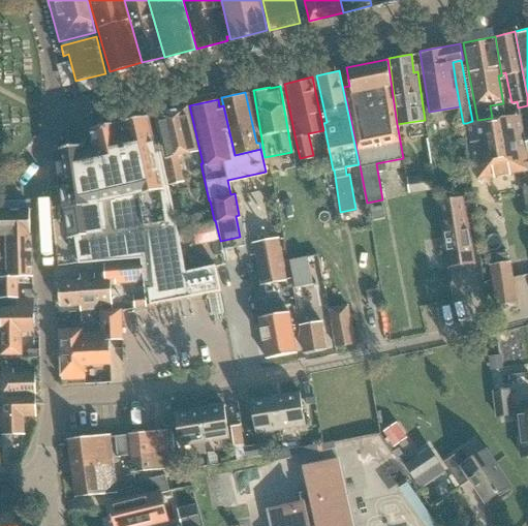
[(466,123),(476,179),(527,168),(527,160),(519,112),(505,115),(503,103),(490,105),(492,118),(477,120),(472,121),(466,123)]
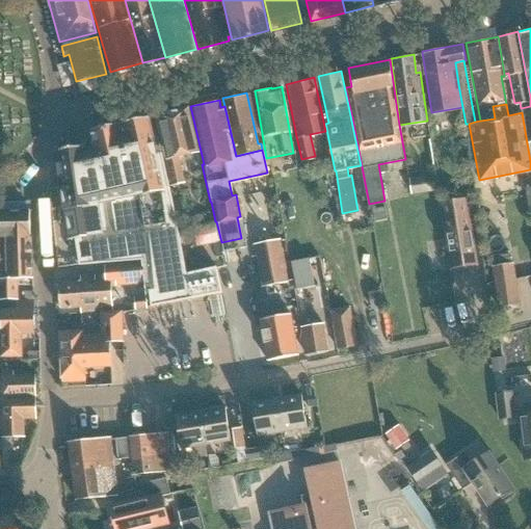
[(165,157),(171,183),(184,181),(178,155),(200,151),(188,106),(156,113),(166,157),(165,157)]
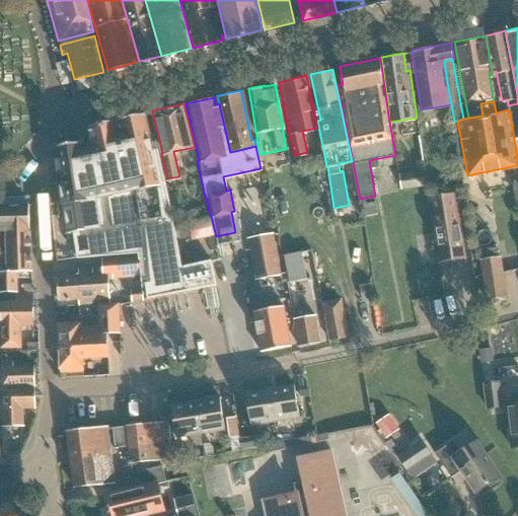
[(73,231),(77,256),(102,254),(138,251),(140,275),(141,284),(145,283),(147,297),(181,291),(216,284),(211,259),(200,261),(181,265),(173,223),(164,179),(156,140),(151,141),(145,113),(122,118),(87,126),(90,141),(85,142),(85,141),(52,146),(61,205),(62,205),(67,232),(73,231)]
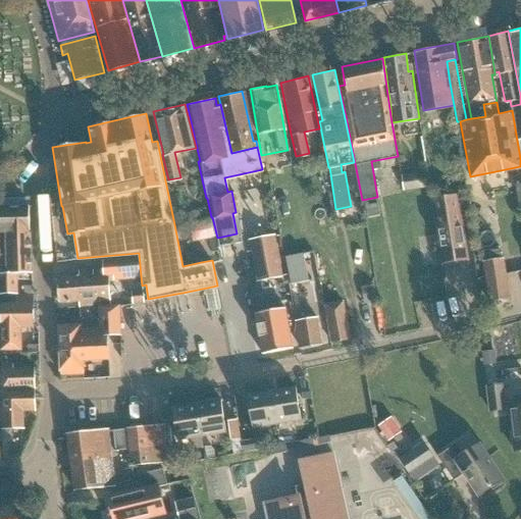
[(403,189),(423,186),(427,186),(423,160),(417,161),(418,170),(401,172),(403,189)]
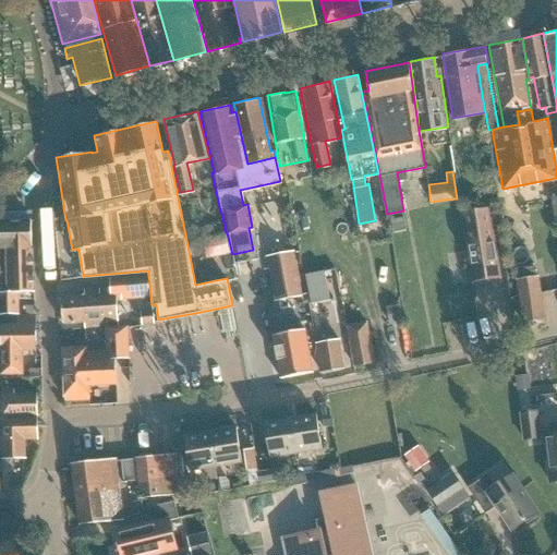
[(472,279),(499,275),(488,207),(461,212),(472,279)]
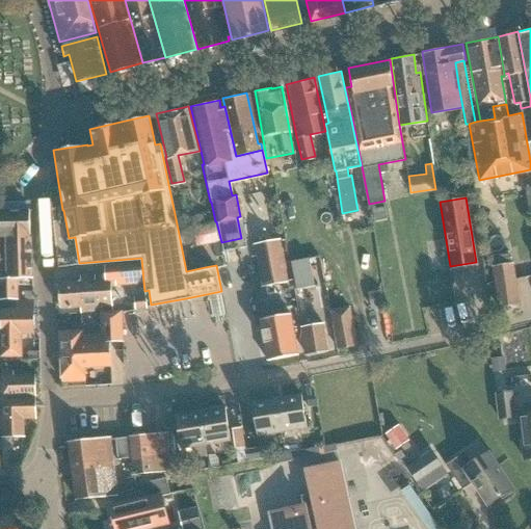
[(385,217),(382,203),(371,205),(374,219),(385,217)]
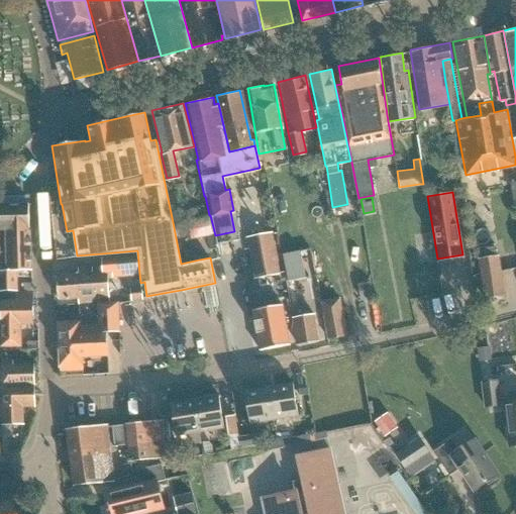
[(0,290),(14,290),(13,270),(31,269),(29,227),(28,227),(28,202),(0,202),(0,228),(1,269),(0,269),(0,290)]
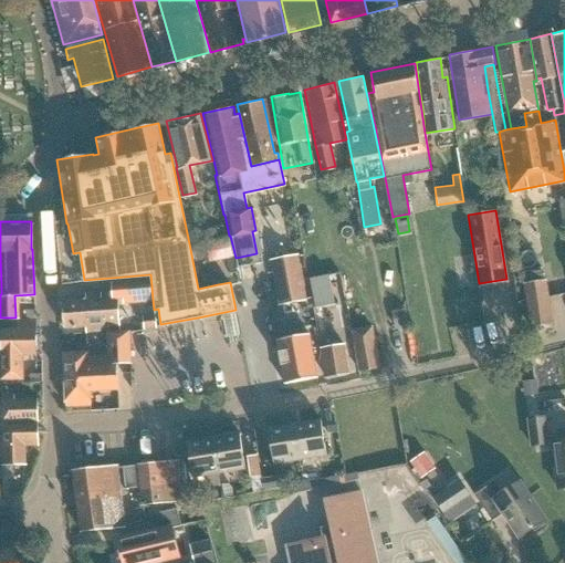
[(227,237),(206,241),(209,259),(226,256),(231,254),(227,237)]
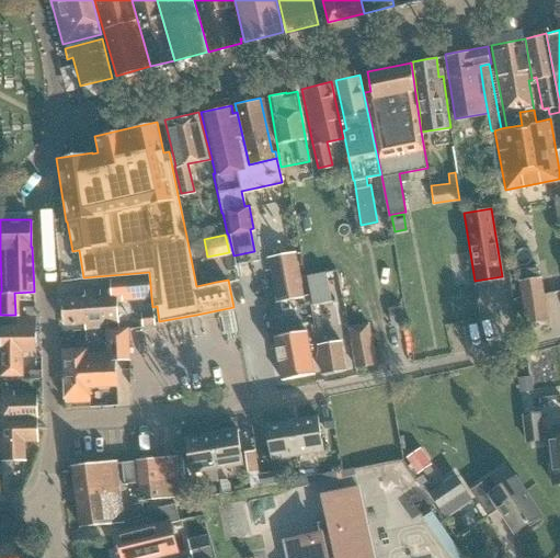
[(294,251),(269,257),(276,299),(303,295),(294,251)]
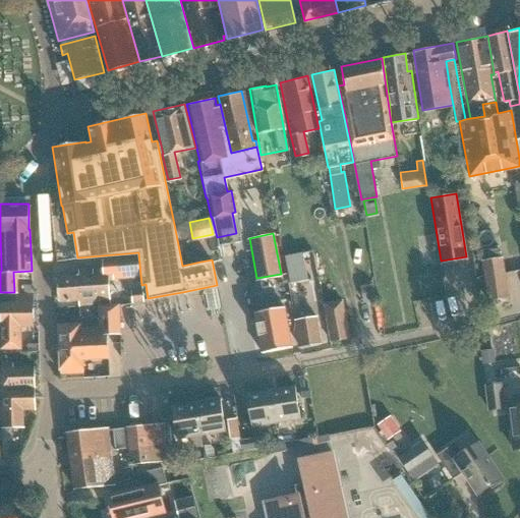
[(302,251),(285,254),(290,282),(308,278),(302,251)]
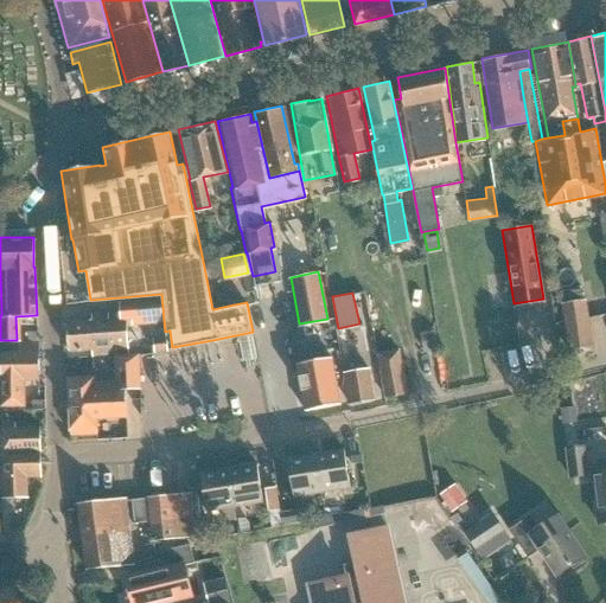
[(120,297),(121,319),(127,318),(132,318),(132,324),(164,321),(161,294),(120,297)]
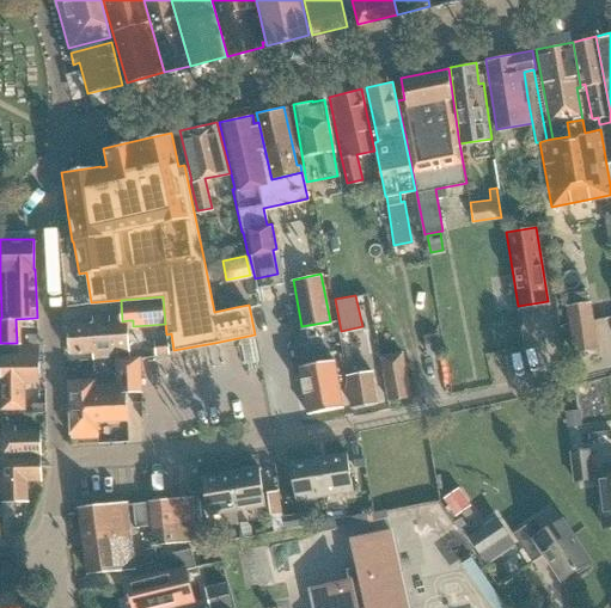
[(597,349),(590,300),(566,304),(573,352),(597,349)]
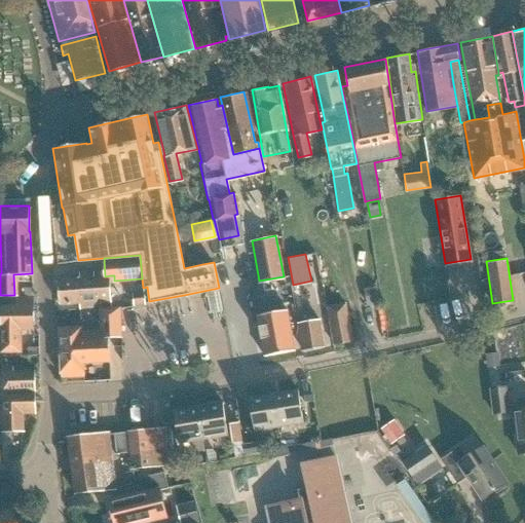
[(79,277),(58,278),(59,303),(79,302),(79,307),(111,305),(110,275),(105,276),(94,276),(94,270),(78,271),(79,277)]
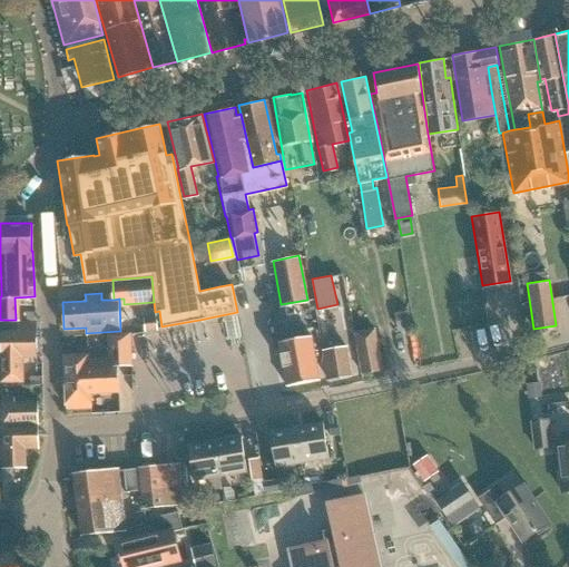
[(35,310),(25,310),(25,320),(35,320),(35,310)]
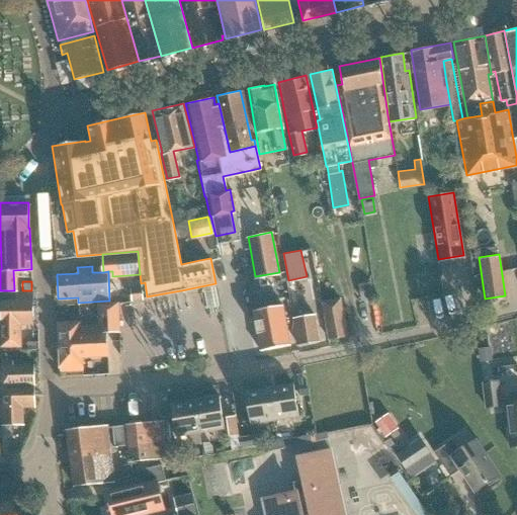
[(370,282),(359,284),(361,298),(373,296),(370,282)]
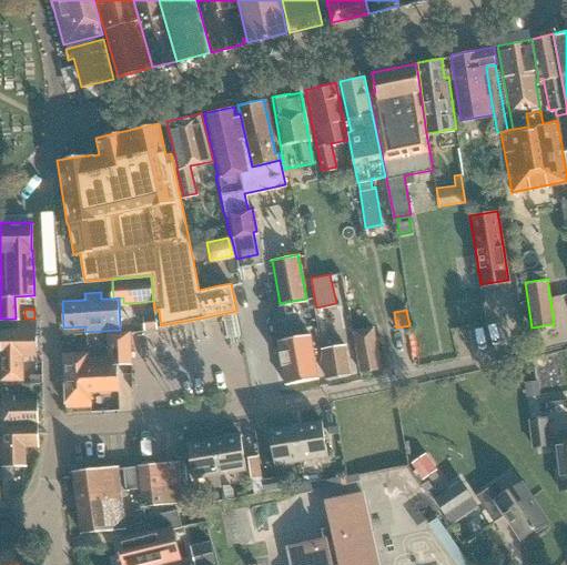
[(155,314),(142,315),(144,329),(157,326),(155,314)]
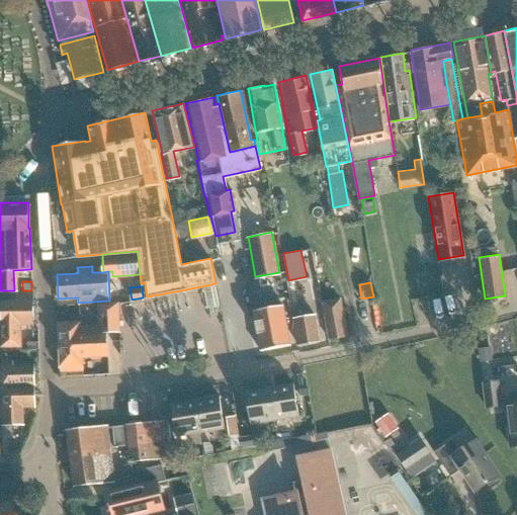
[(22,290),(14,290),(0,290),(0,345),(20,345),(19,323),(32,323),(31,290),(22,290)]
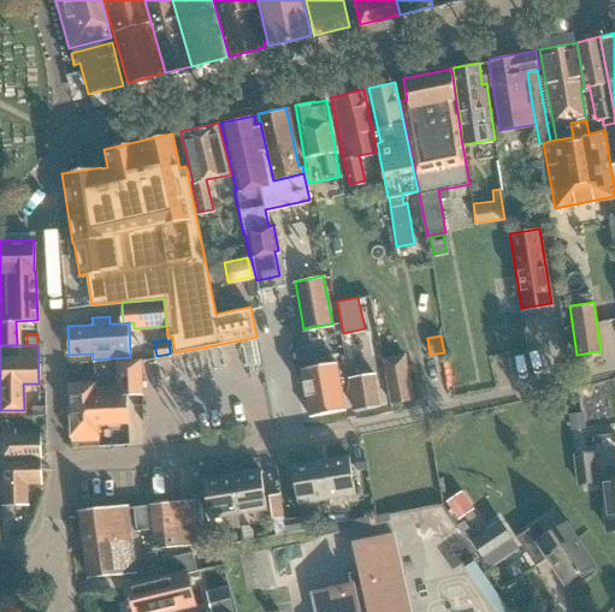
[(390,402),(412,398),(404,354),(383,355),(390,402)]
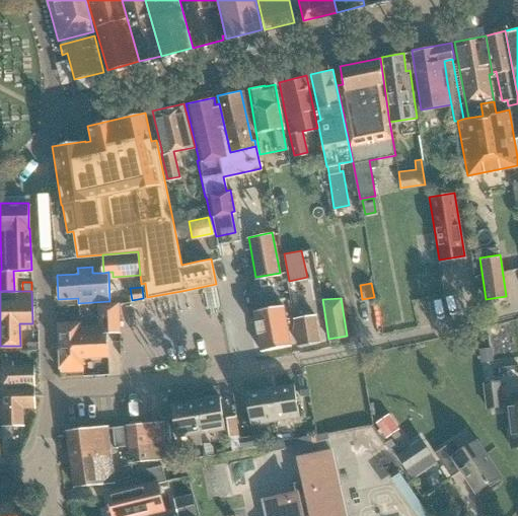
[(59,346),(107,344),(106,333),(119,332),(118,302),(98,303),(99,332),(80,333),(80,320),(58,321),(59,346)]
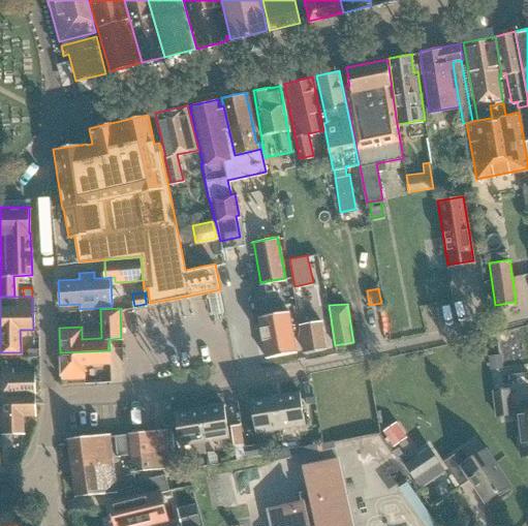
[(288,310),(258,316),(266,357),(296,351),(288,310)]
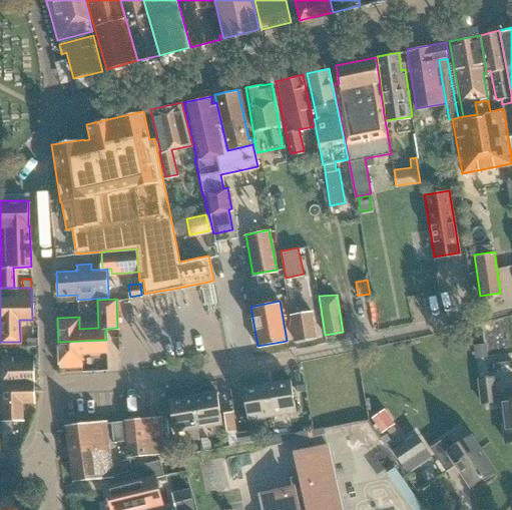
[(295,340),(316,337),(311,311),(291,314),(295,340)]
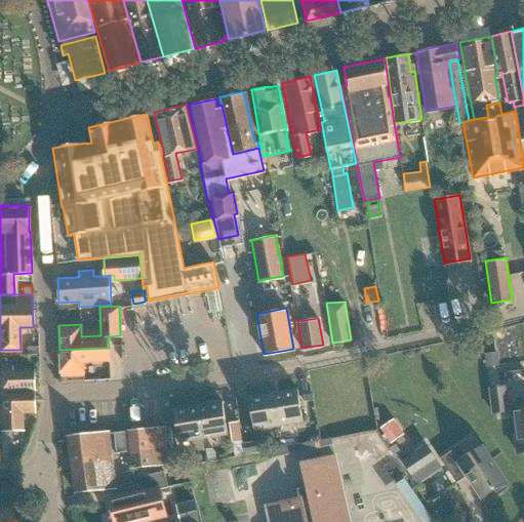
[(109,348),(59,350),(61,375),(83,374),(83,361),(109,360),(109,348)]
